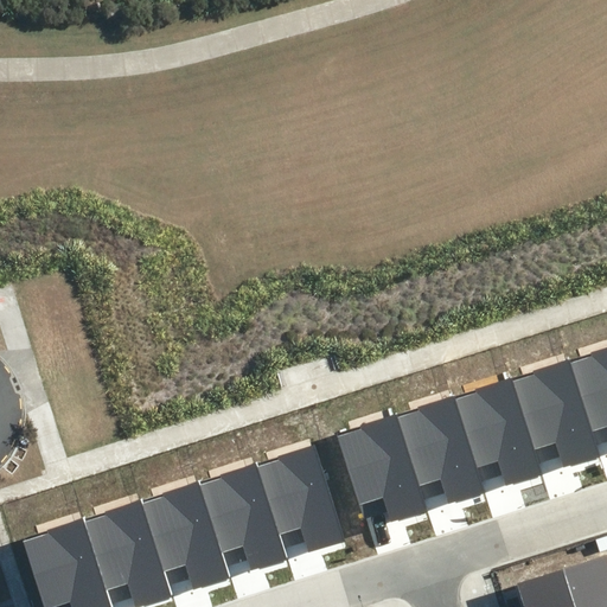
[(593,357),(572,364),(598,445),(606,441),(606,347),(592,353),(593,357)]
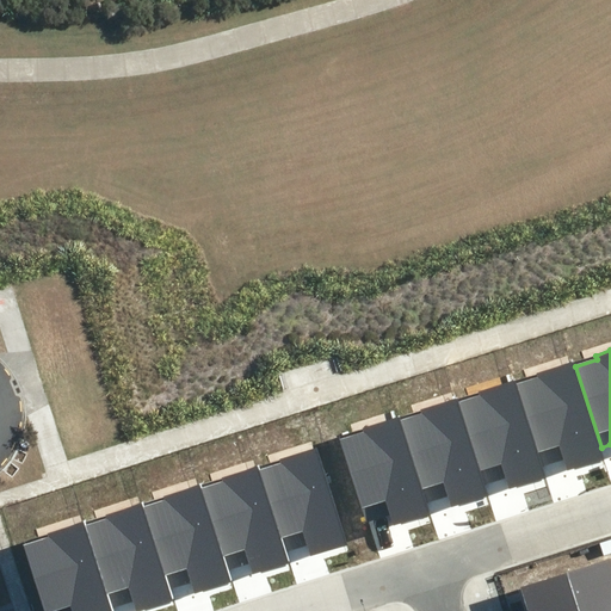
[(538,378),(518,384),(544,467),(565,460),(568,470),(605,458),(602,448),(575,366),(574,362),(537,374),(538,378)]
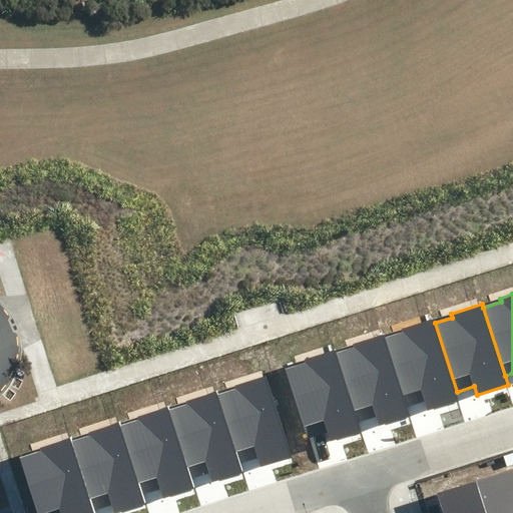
[(404,333),(386,339),(408,407),(426,401),(429,410),(460,400),(457,392),(435,323),(434,320),(403,330),(404,333)]
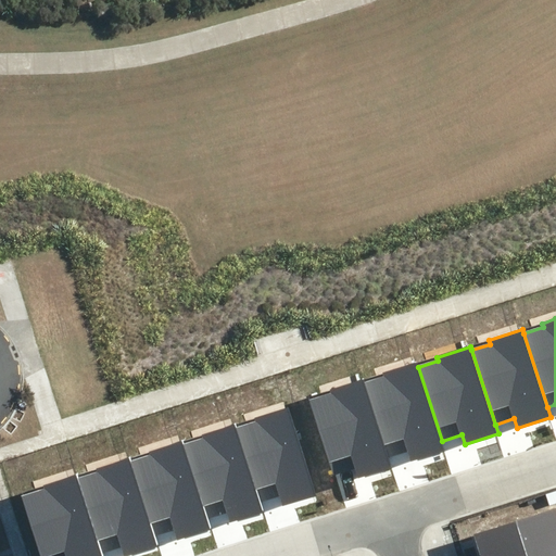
[(384,378),(365,384),(389,458),(408,452),(412,462),(445,451),(442,441),(418,367),(417,364),(383,374),(384,378)]
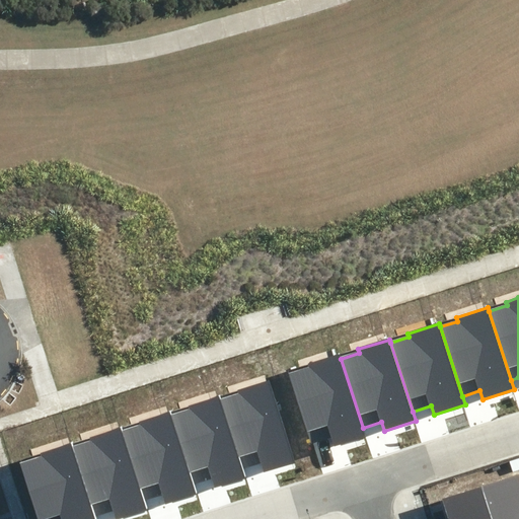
[(309,368),(289,375),(311,444),(331,438),(335,447),(366,437),(363,428),(341,359),(340,355),(308,365),(309,368)]
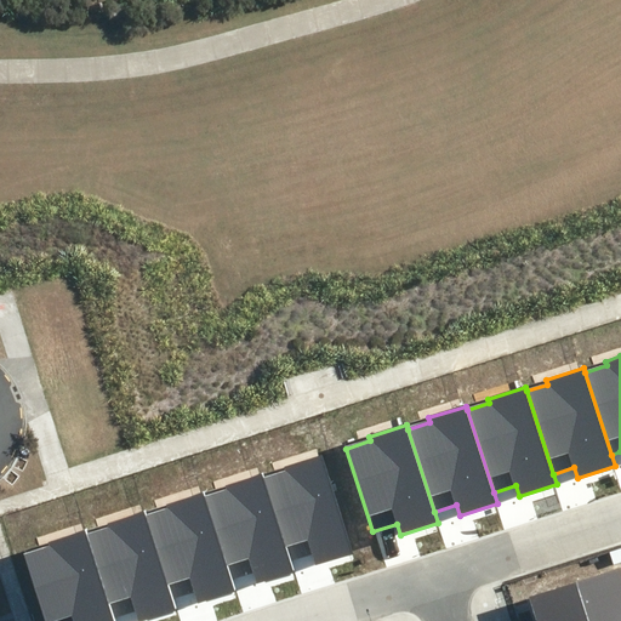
[(286,471),(265,478),(291,560),(313,554),(317,565),(354,553),(323,455),(285,467),(286,471)]
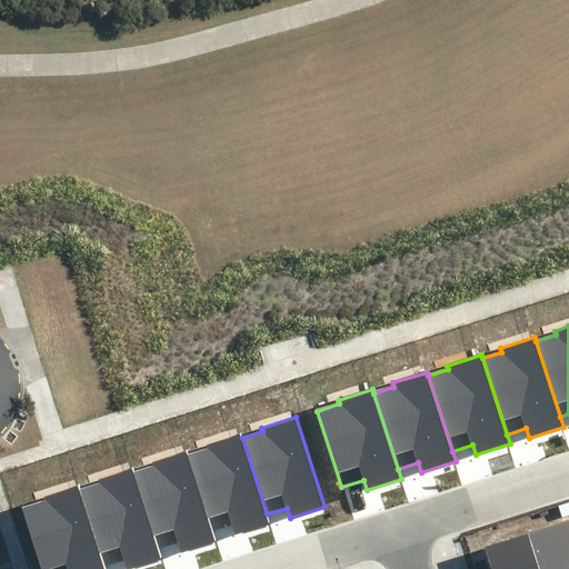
[(208,449),(189,456),(213,531),(231,526),(235,536),(270,523),(267,513),(242,438),(240,435),(207,445),(208,449)]
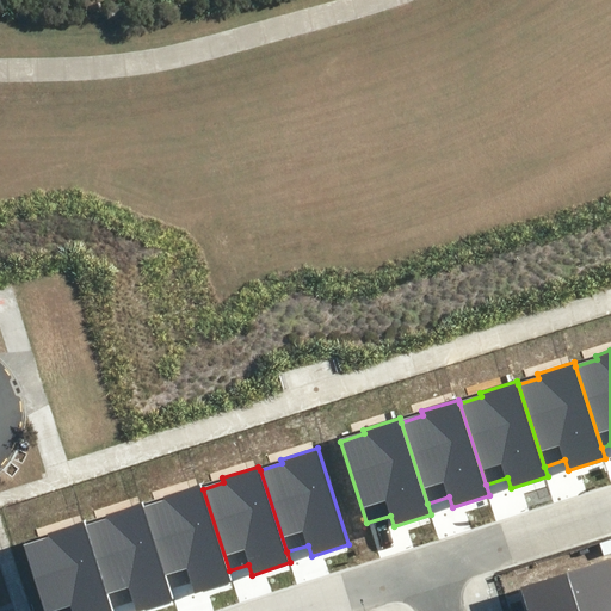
[(166,501),(144,507),(171,590),(192,582),(196,593),(233,581),(229,571),(203,489),(202,485),(165,497),(166,501)]
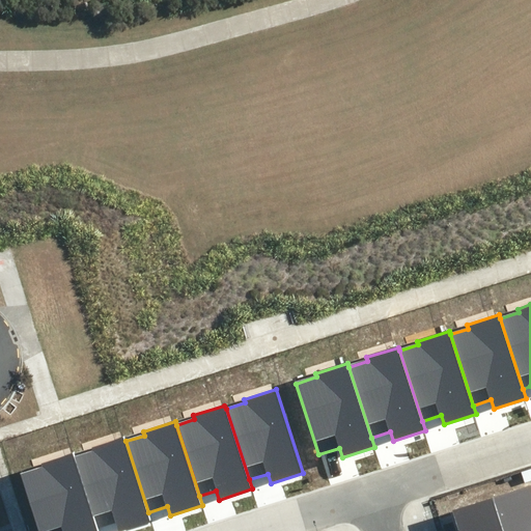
[(93,451),(75,457),(98,528),(116,522),(119,530),(151,521),(148,512),(126,441),(124,438),(92,448),(93,451)]
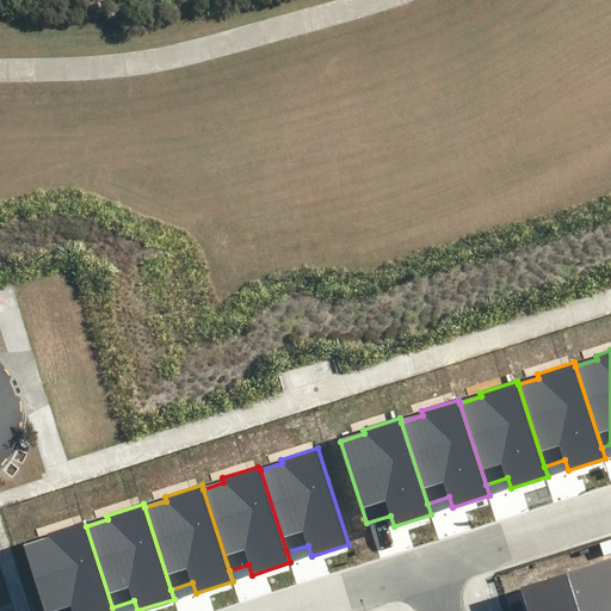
[(49,538),(25,545),(45,610),(112,610),(112,608),(86,526),(85,522),(48,534),(49,538)]
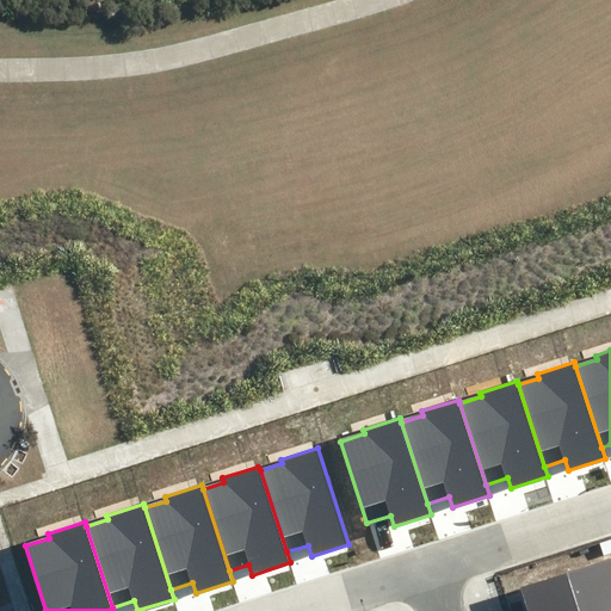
[(606,610),(610,610),(610,560),(522,588),(528,610),(606,610)]
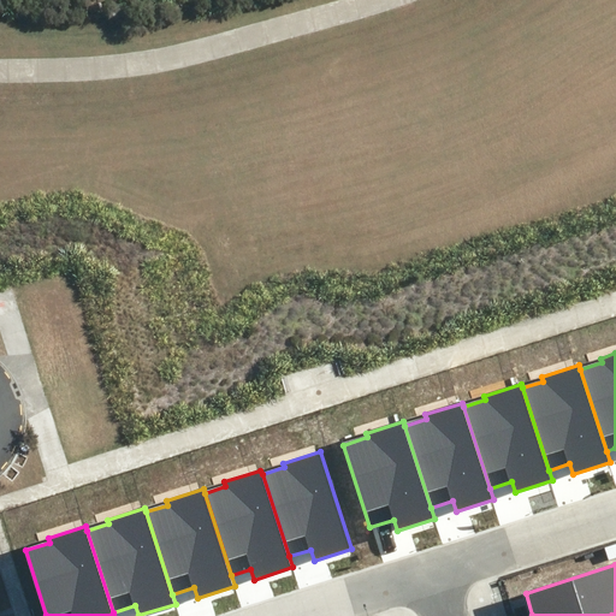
All buildings are outlined.
